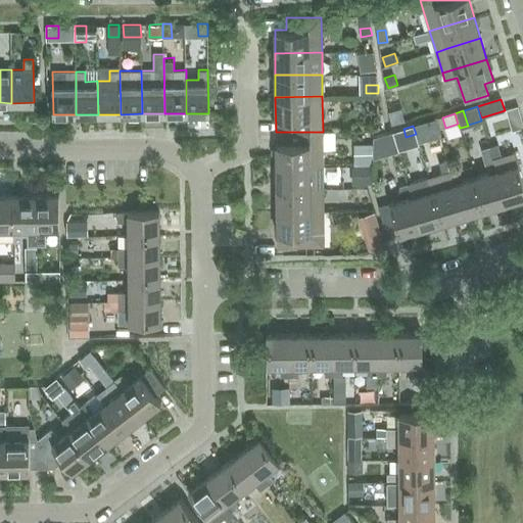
[(323,132),(276,132),(276,168),(323,168),(323,132)]
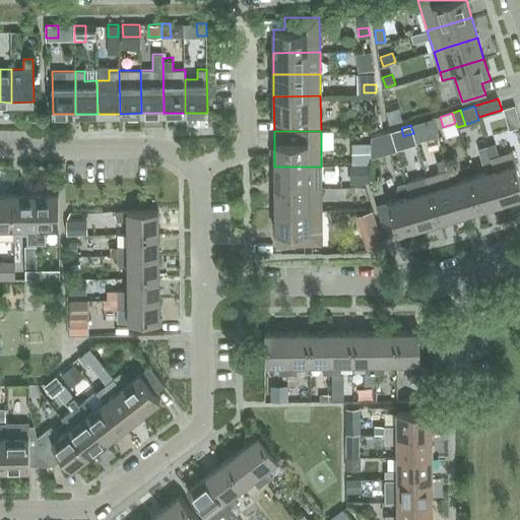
[(370,143),(355,143),(356,164),(371,164),(370,143)]
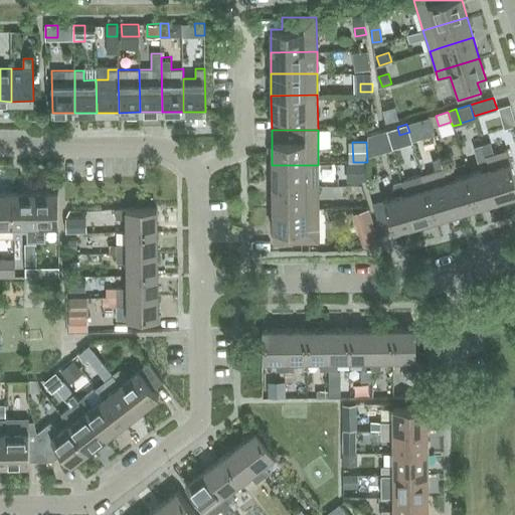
[(482,145),(499,200),(514,194),(514,176),(507,150),(494,154),(490,142),(482,145)]
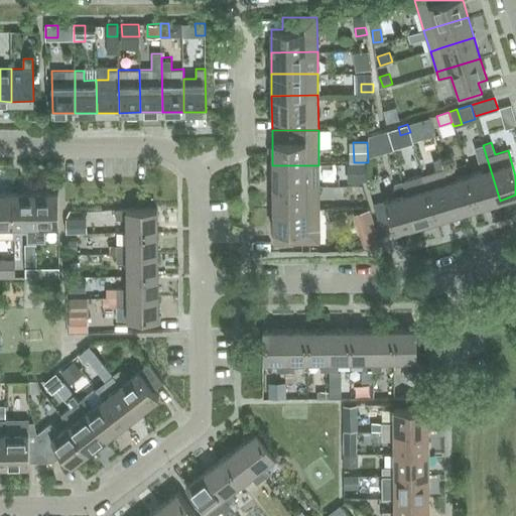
[(479,207),(500,201),(483,145),(474,147),(478,159),(482,171),(469,174),(479,207)]
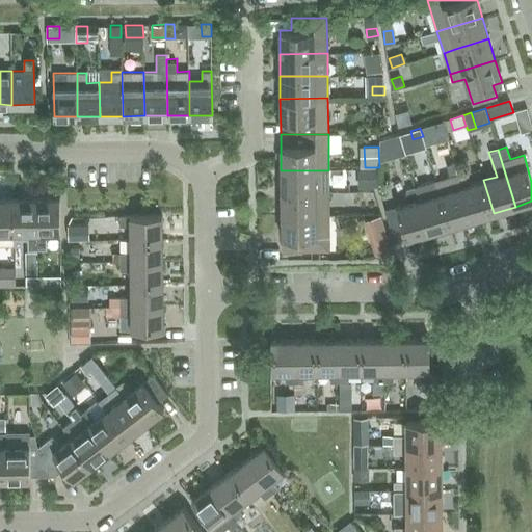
[(378,169),(357,169),(357,187),(378,187),(378,169)]
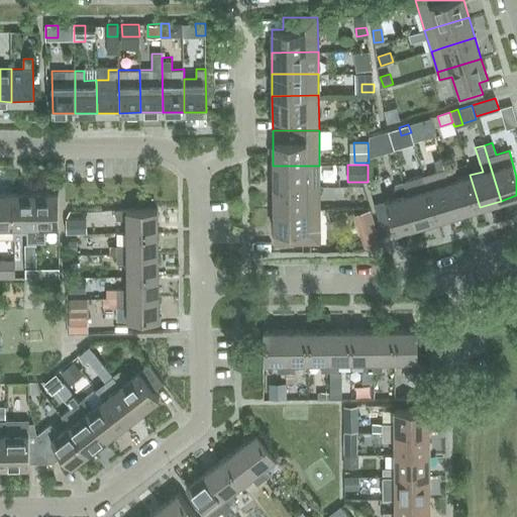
[(273,187),(307,187),(319,187),(319,166),(273,166),(273,187)]
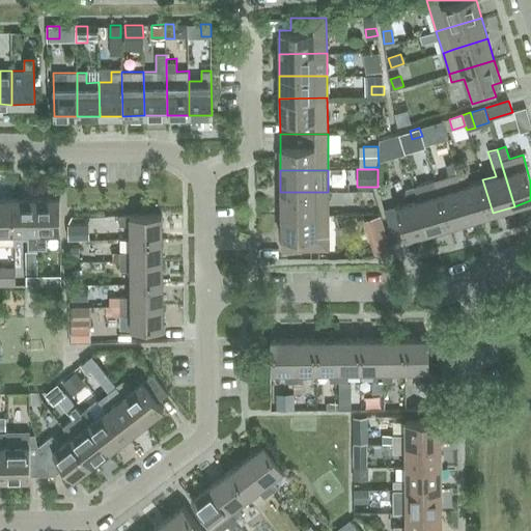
[(493,213),(482,179),(470,184),(466,171),(457,174),(471,219),(493,213)]
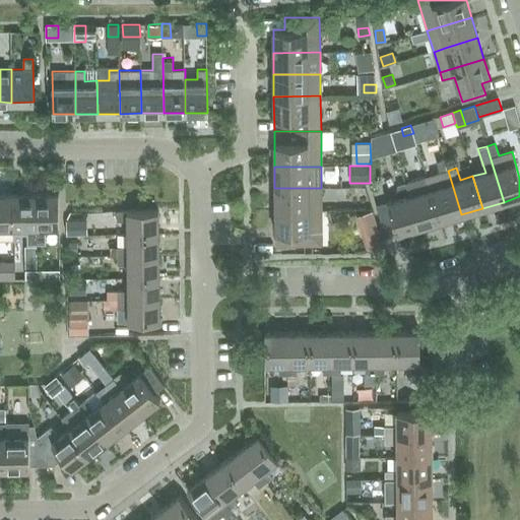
[(440,220),(461,214),(448,171),(440,173),(443,185),(431,189),(440,220)]
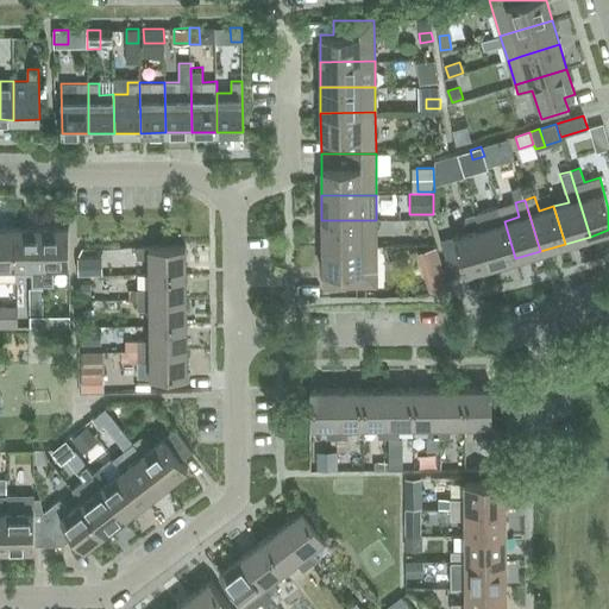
[(515,258),(504,221),(501,207),(476,214),(491,267),(515,258)]
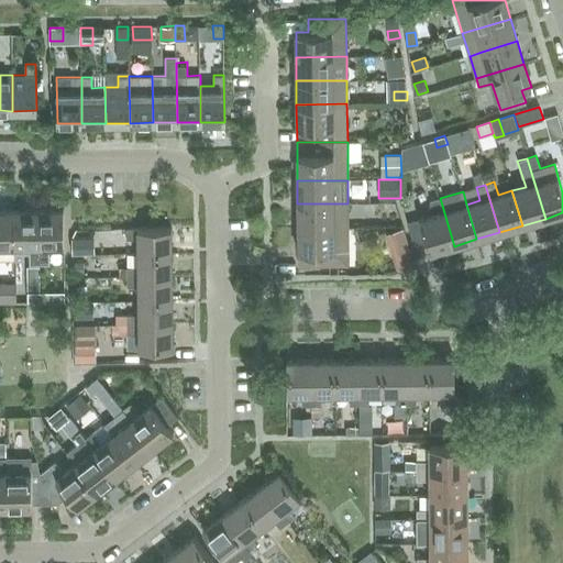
[(430,253),(454,246),(440,198),(430,200),(434,213),(407,222),(415,247),(428,244),(430,253)]
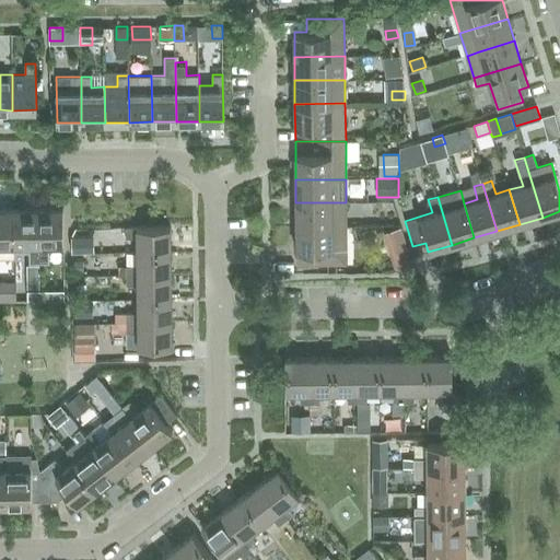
[(296,226),(333,226),(347,226),(346,202),(333,202),(295,202),(296,226)]
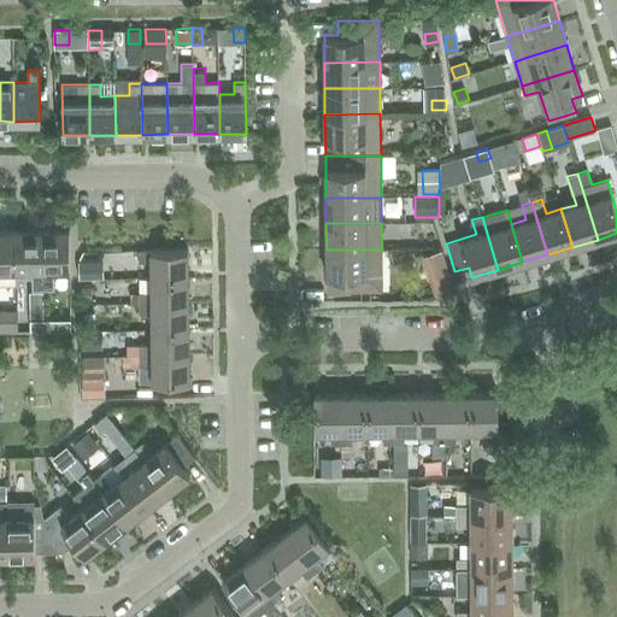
[(0,269),(17,270),(17,230),(0,229),(0,269)]
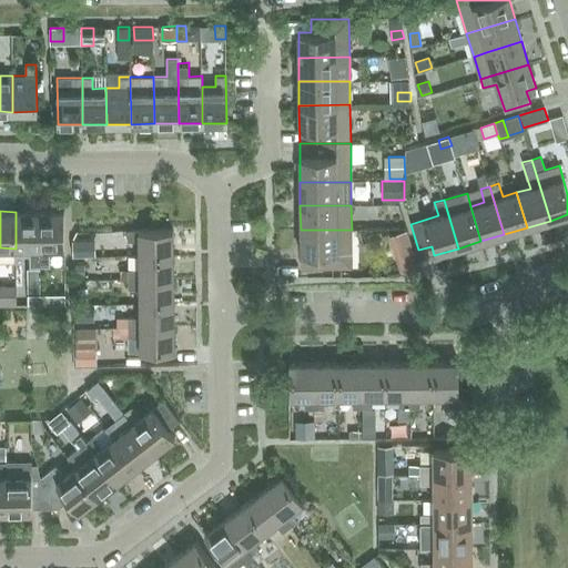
[(30,266),(40,266),(39,211),(16,212),(16,249),(30,249),(30,266)]
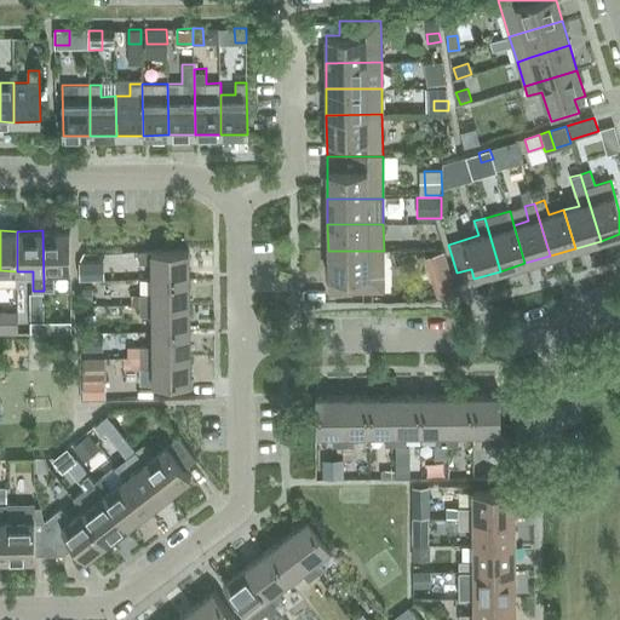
[(42,230),(44,291),(55,290),(55,270),(70,270),(70,230),(42,230)]
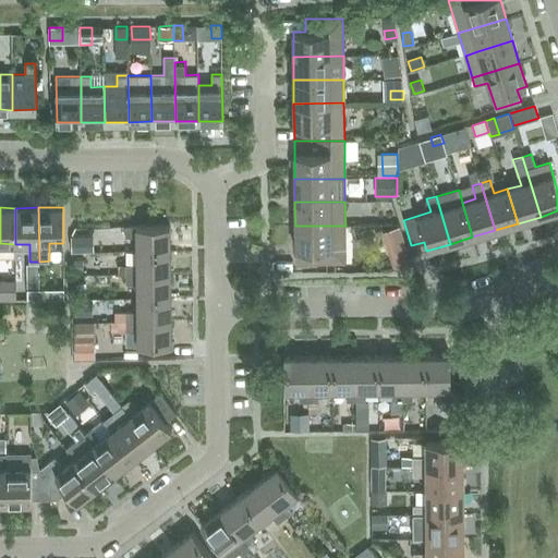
[(136,251),(170,251),(170,226),(125,227),(125,237),(136,237),(136,251)]
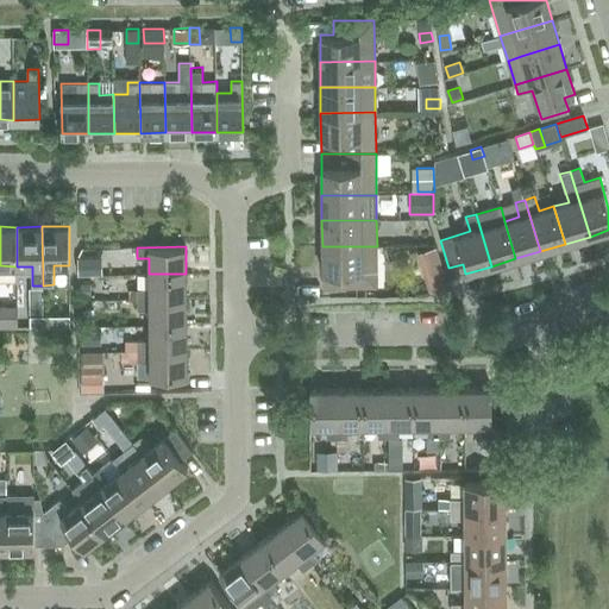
[(362,246),(322,246),(322,272),(333,272),(333,287),(377,287),(377,286),(374,286),(374,272),(377,267),(377,246),(362,246)]
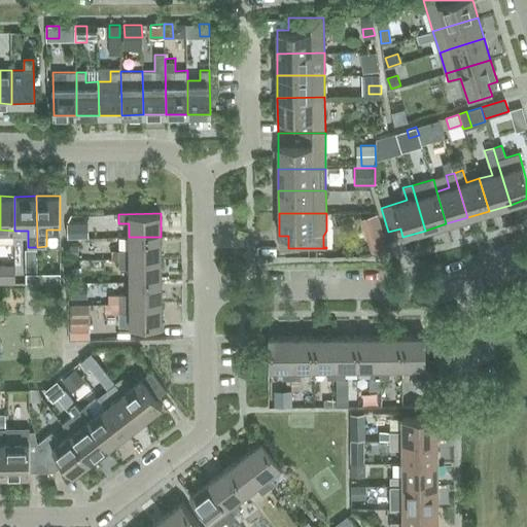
[(373,253),(387,248),(377,214),(362,218),(373,253)]
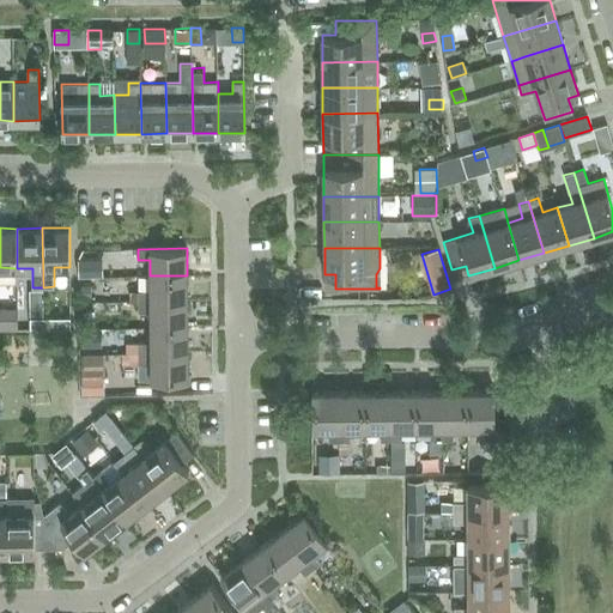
[(102,258),(78,258),(78,275),(102,274),(102,258)]
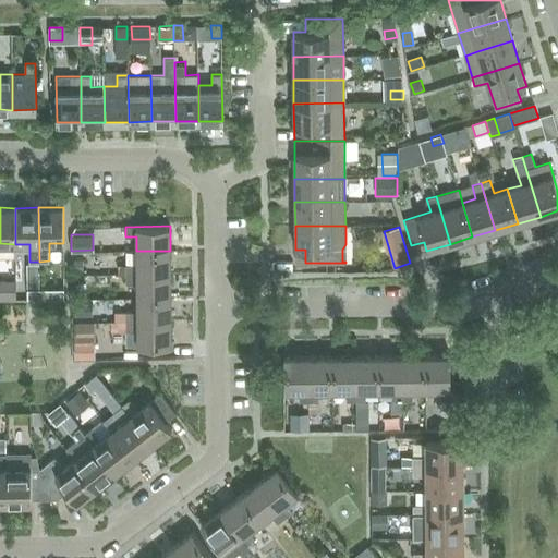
[(126,275),(170,274),(170,251),(136,251),(137,265),(126,265),(126,275)]
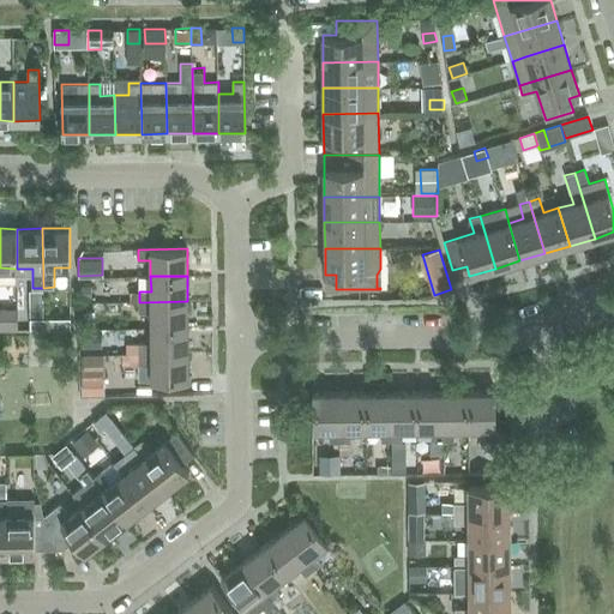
[(91,287),(82,287),(82,299),(91,299),(91,287)]
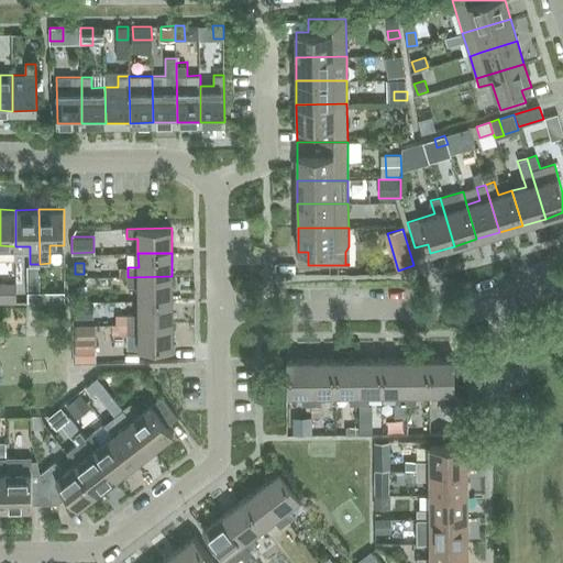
[(139,300),(173,300),(172,276),(128,277),(128,286),(139,286),(139,300)]
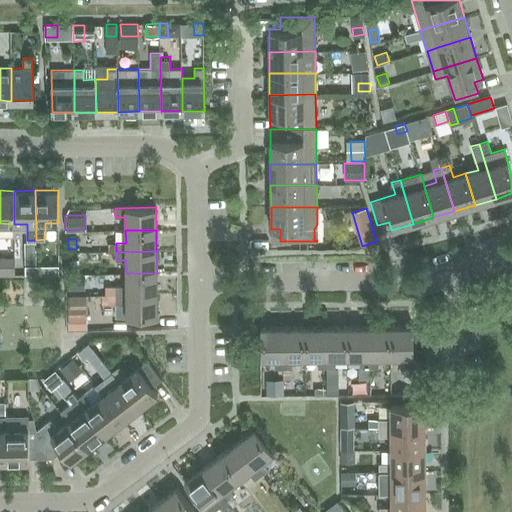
[(36,256),(25,256),(25,265),(37,265),(36,256)]
